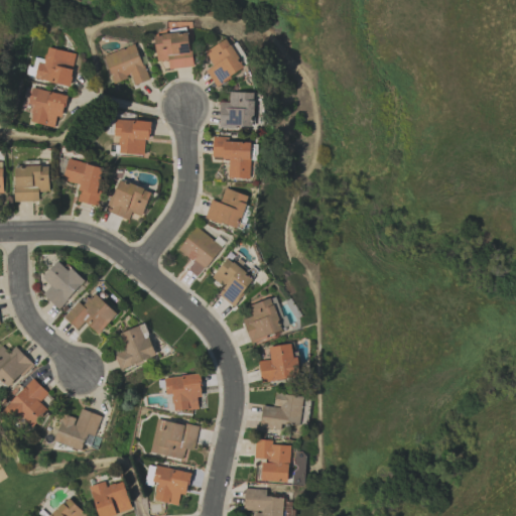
[(156,61),(167,60),(168,69),(192,67),(188,32),(153,35),(156,61)]
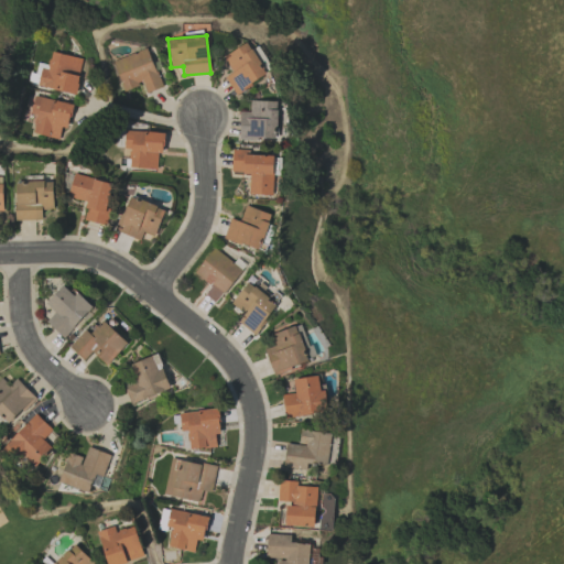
[(224,57),(234,73),(225,77),(236,95),(269,74),(248,42),(224,57)]
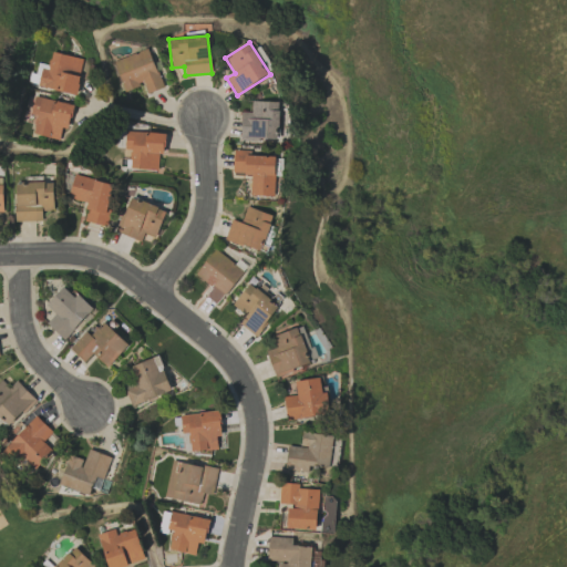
[(113,62),(124,91),(144,84),(147,94),(163,88),(148,48),(113,62)]
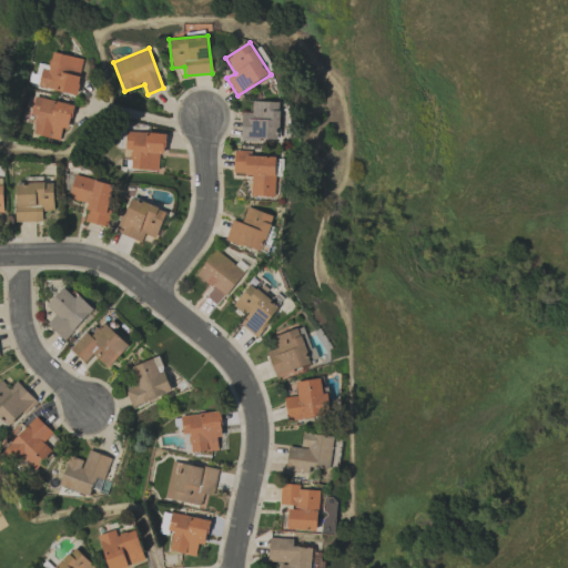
[(77,94),(83,58),(51,53),(48,70),(40,69),(38,88),(77,94)]
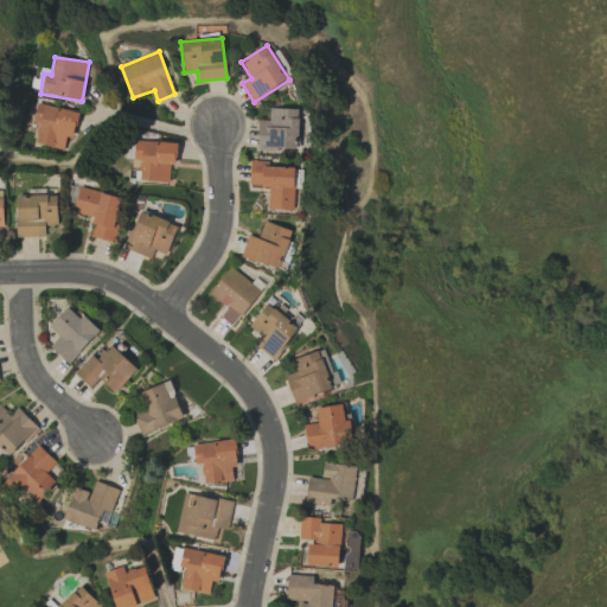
[(78,113),(36,103),(32,123),(38,125),(34,144),(63,149),(66,136),(72,139),(78,113)]
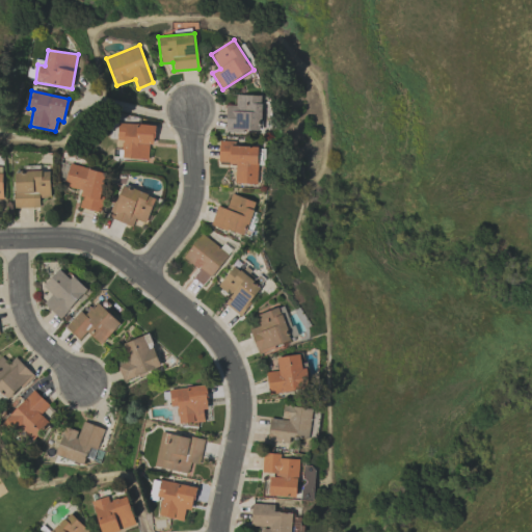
[(227,105),(225,131),(262,131),(263,96),(237,95),(236,106),(227,105)]
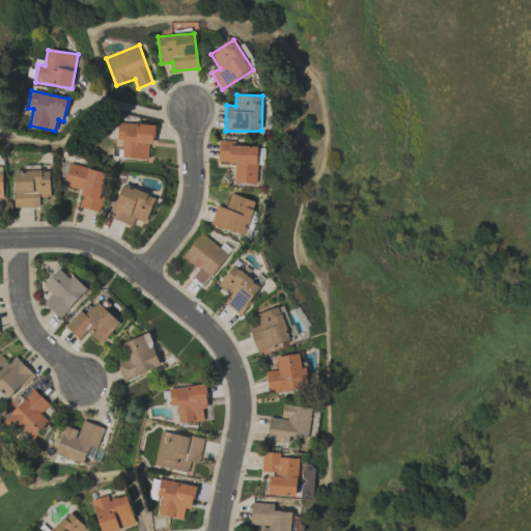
[(147,160),(148,144),(154,145),(155,126),(117,122),(116,140),(122,140),(120,158),(147,160)]
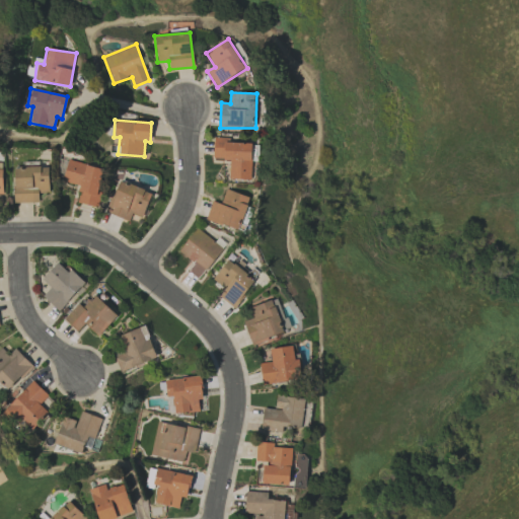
[(252,143),(230,142),(230,137),(214,137),(213,159),(230,159),(229,178),(251,179),(252,143)]
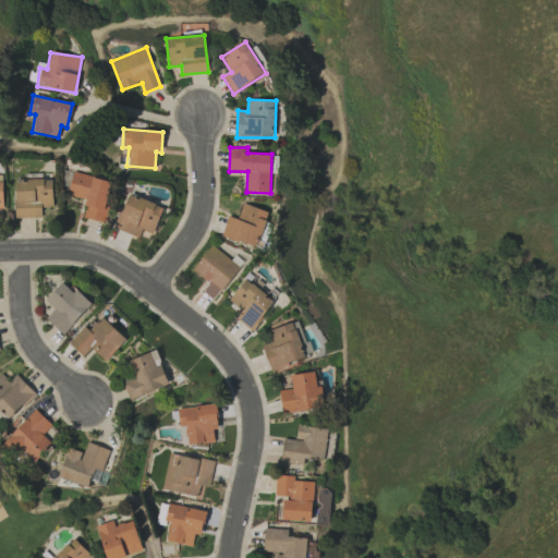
[(111,182),(73,171),(67,195),(87,201),(83,217),(105,223),(109,207),(105,205),(111,182)]
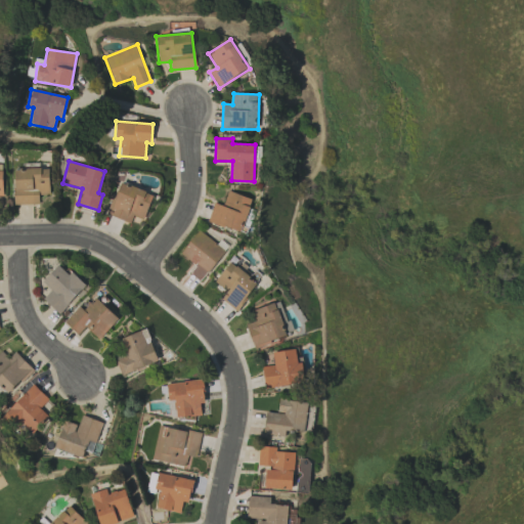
[(15,205),(39,204),(39,194),(50,194),(49,168),(14,170),(15,205)]
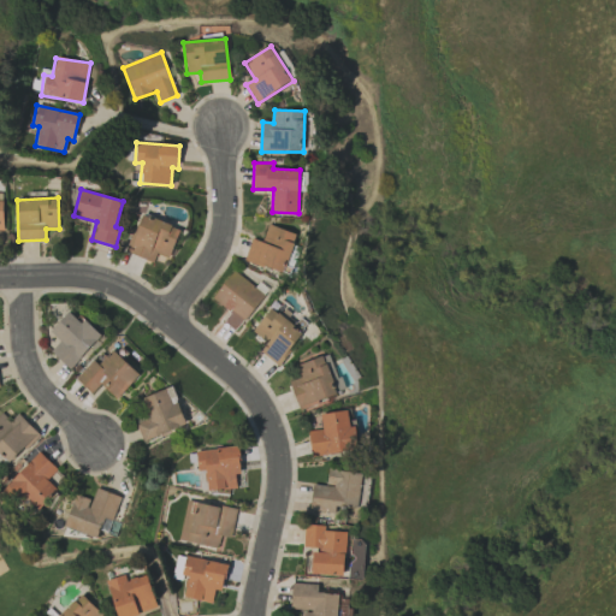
[(169,259),(181,230),(143,214),(128,252),(153,262),(157,254),(169,259)]
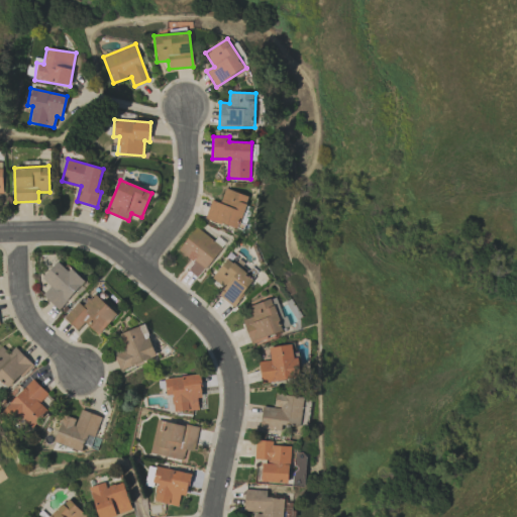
[(249,197),(225,188),(220,203),(211,200),(205,218),(242,230),(245,221),(241,220),(249,197)]
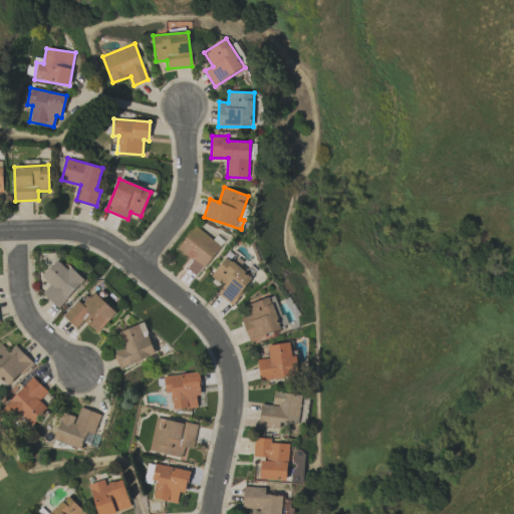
[(176,249),(192,261),(186,268),(197,276),(221,246),(195,226),(176,249)]
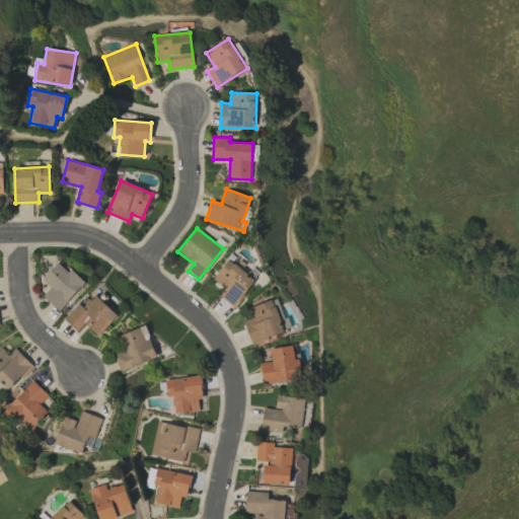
[(225,289),(219,297),(235,308),(255,279),(226,260),(213,281),(225,289)]
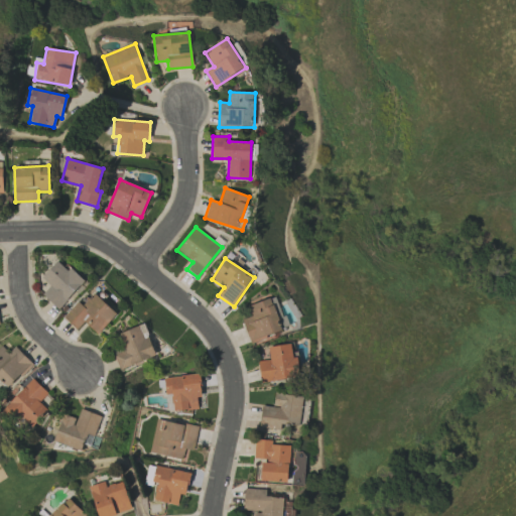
[(71,267),(68,270),(57,261),(42,277),(50,285),(42,294),(58,309),(85,281),(71,267)]
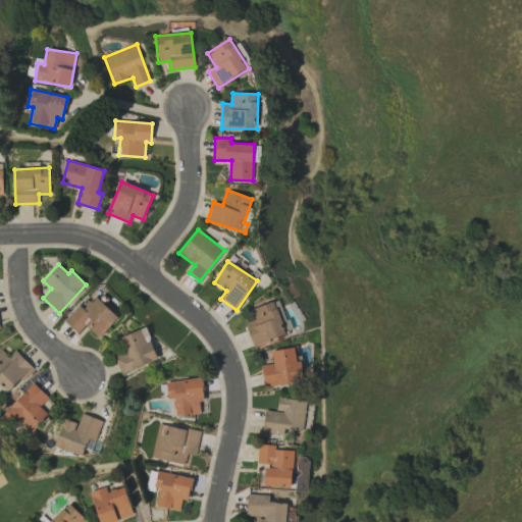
[(64,321),(79,333),(86,325),(99,337),(118,317),(96,296),(85,308),(81,304),(64,321)]
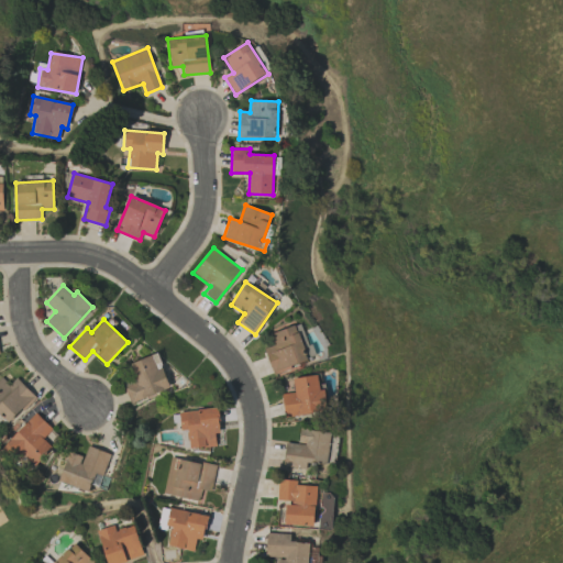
[(274,345),(264,349),(273,373),(309,360),(296,324),(269,334),(274,345)]
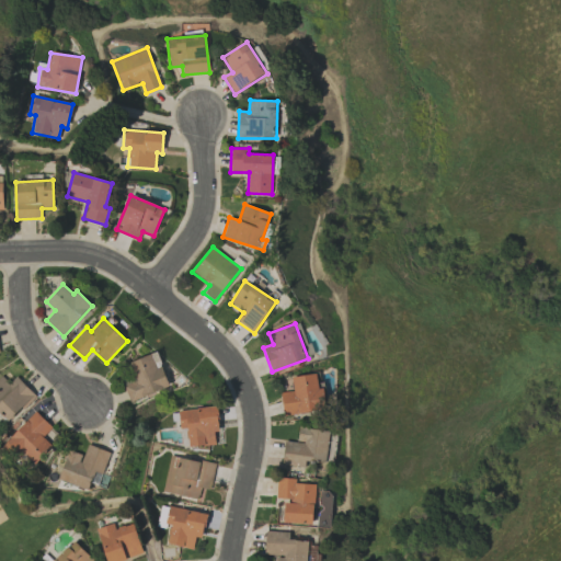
[(132,402),(171,386),(158,352),(129,363),(136,380),(124,386),(132,402)]
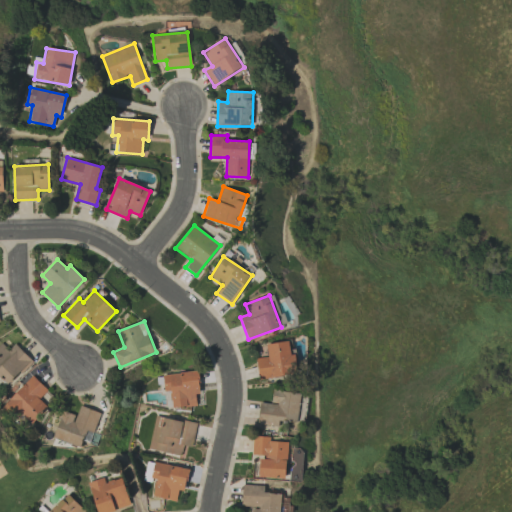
[(266,344),(268,356),(256,359),(259,380),(298,373),(295,353),(291,354),(289,341),(266,344)]
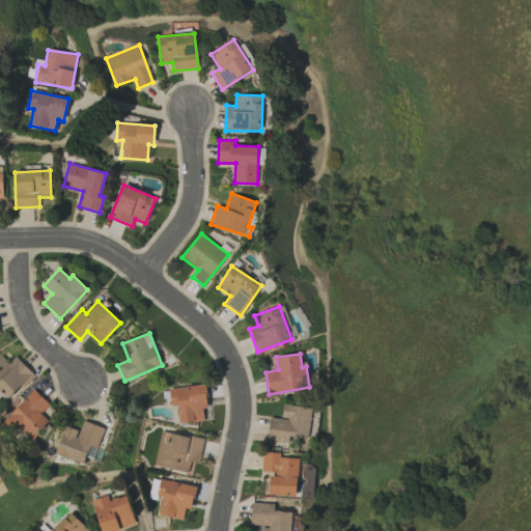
[(16,357),(9,363),(1,355),(0,356),(0,390),(9,399),(33,373),(16,357)]
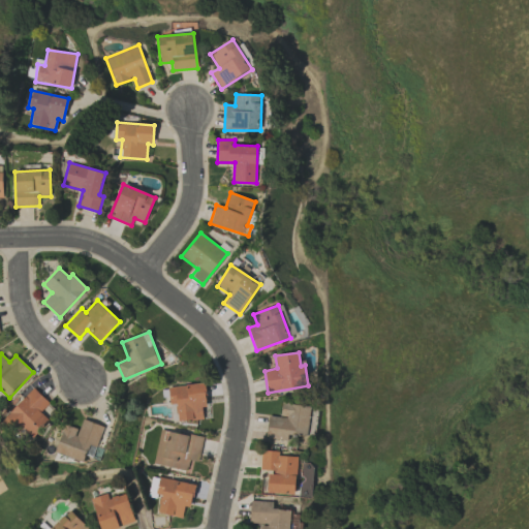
[(168,385),(168,405),(177,405),(177,421),(206,419),(204,384),(168,385)]
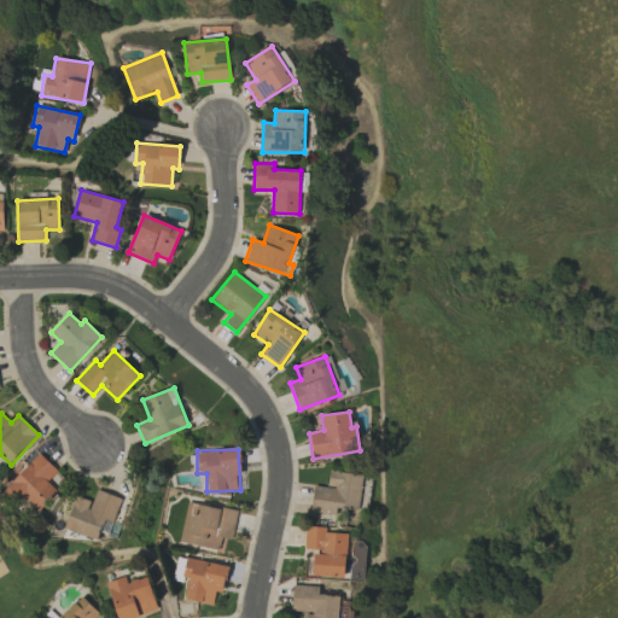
[(19,493),(40,512),(58,491),(47,482),(58,471),(39,454),(3,493),(11,501),(19,493)]
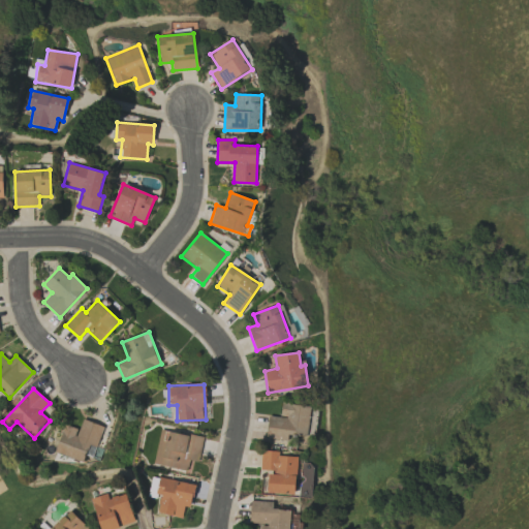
[(267,438),(297,441),(297,434),(308,436),(311,406),(282,403),(280,416),(269,415),(267,438)]
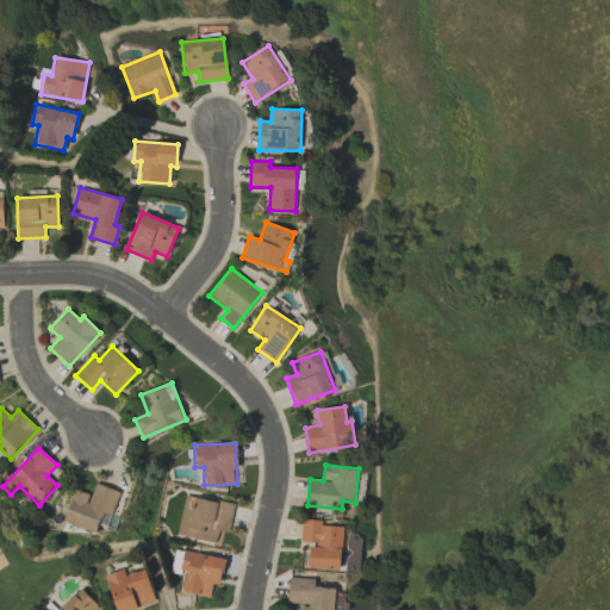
[(120,492),(95,484),(92,496),(75,490),(64,522),(97,534),(104,512),(112,516),(120,492)]
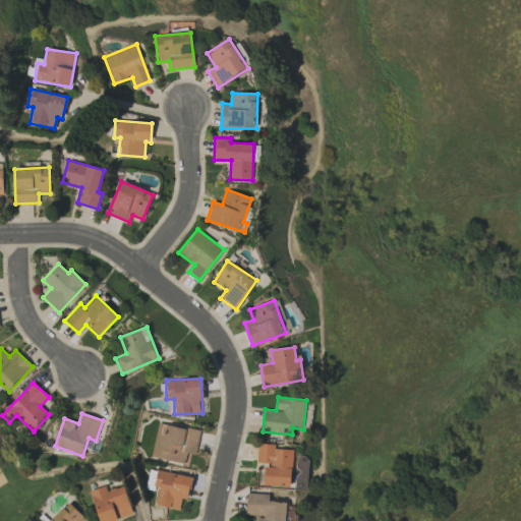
[(151,457),(183,464),(186,453),(194,455),(199,431),(158,422),(151,457)]
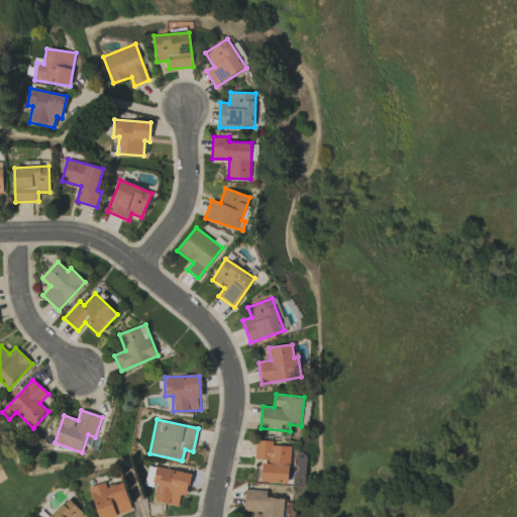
[(291,446),(272,445),(272,441),(255,440),(254,460),(262,460),(262,483),(289,484),(291,446)]
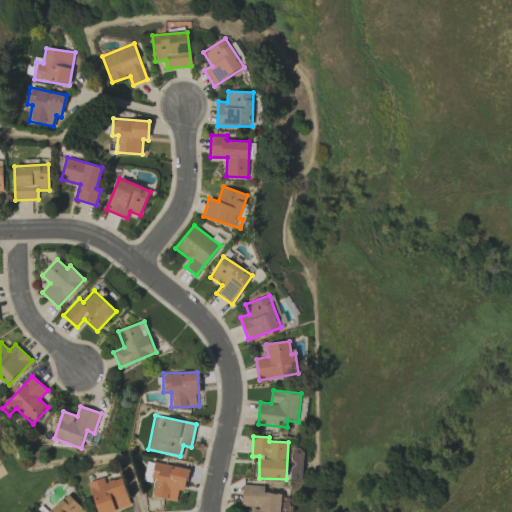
[(153,463),(146,462),(143,481),(149,482),(153,463)]
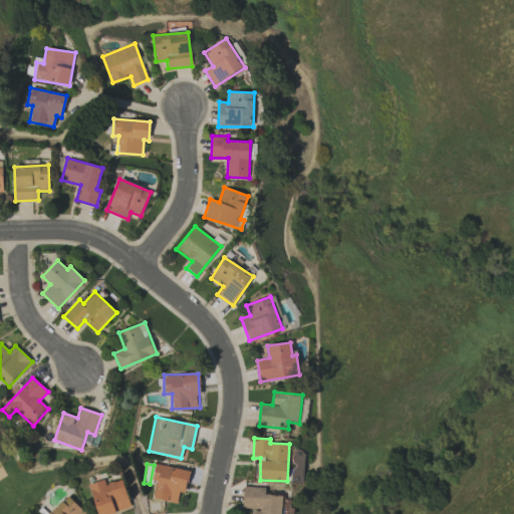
[(189,471),(157,465),(150,498),(177,503),(179,492),(185,493),(189,471)]
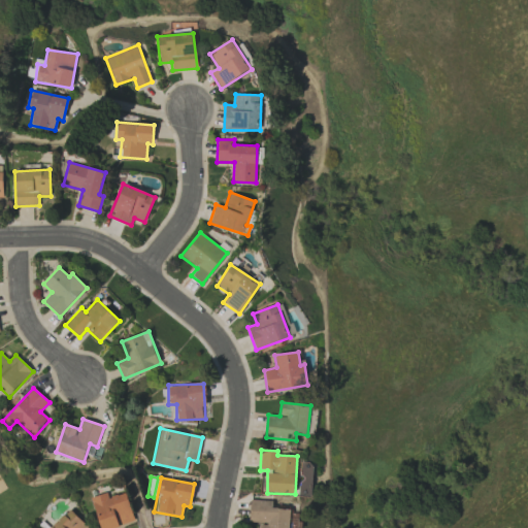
[(116,527),(134,523),(126,492),(107,498),(106,493),(91,497),(99,527),(116,527)]
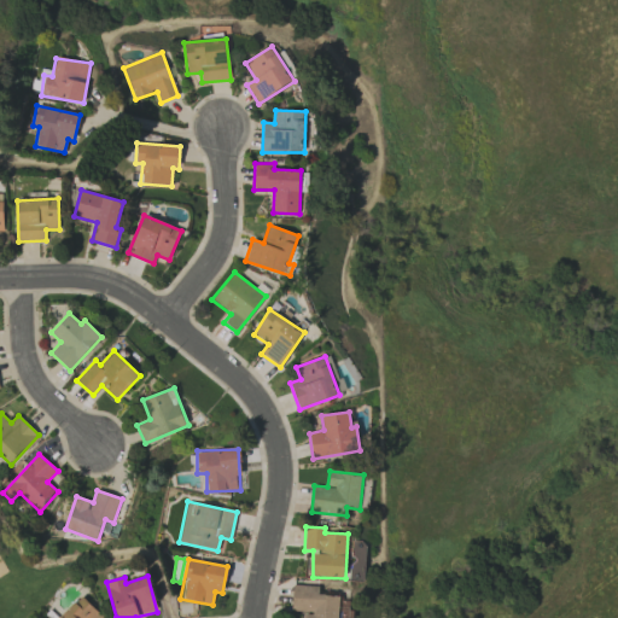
[(338,617),(339,596),(320,595),(320,586),(292,586),(292,612),(304,612),(303,617),(338,617)]
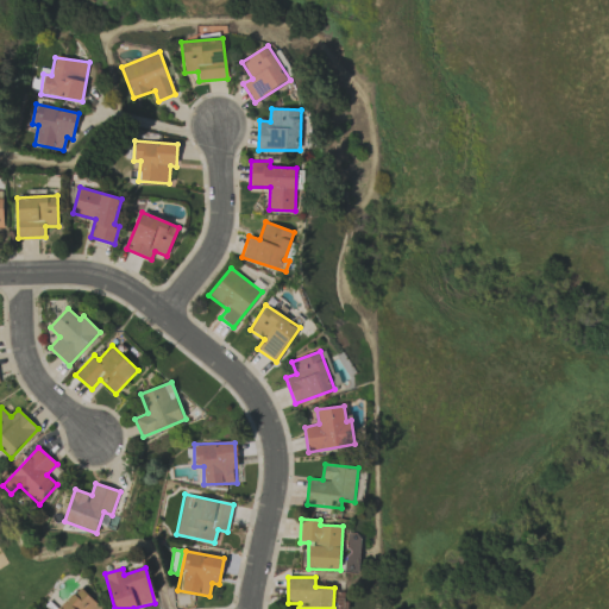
[(99,608),(101,607),(79,586),(57,608),(99,608)]
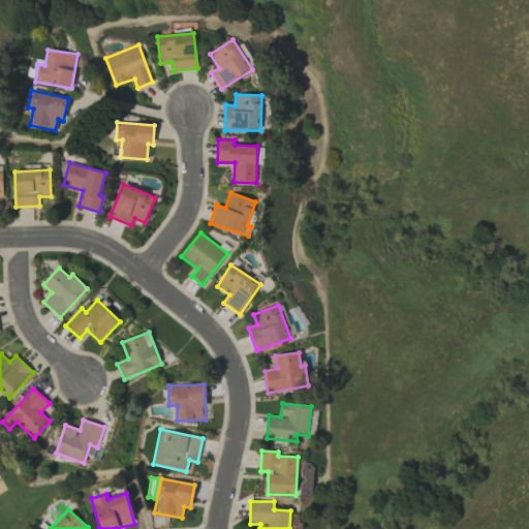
All buildings are outlined.
